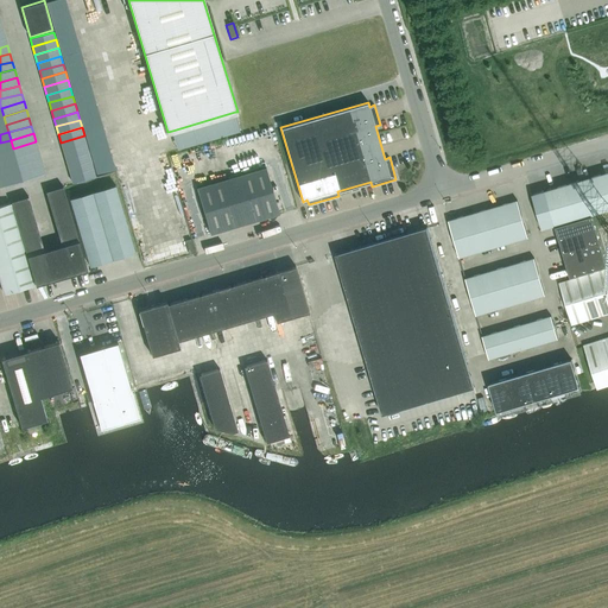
[(84,135),(61,143),(63,151),(87,144),(84,135)]
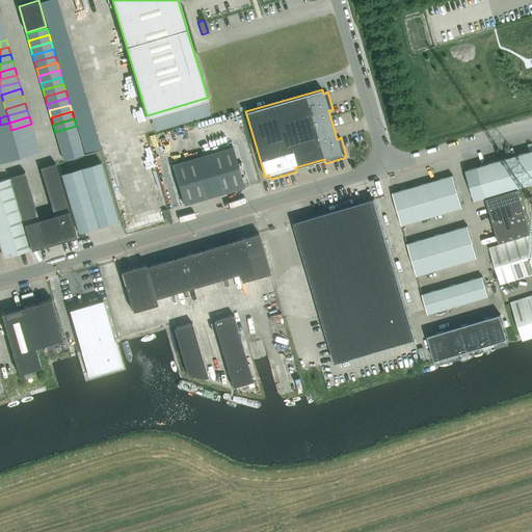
[(9,123),(0,125),(0,132),(11,130),(9,123)]
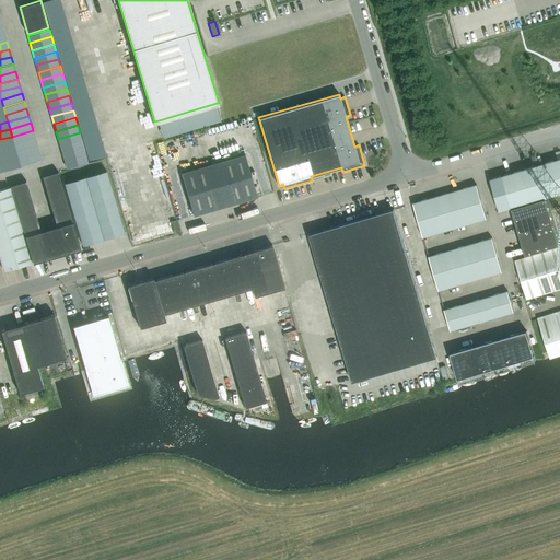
[(33,130),(12,137),(14,143),(35,138),(33,130)]
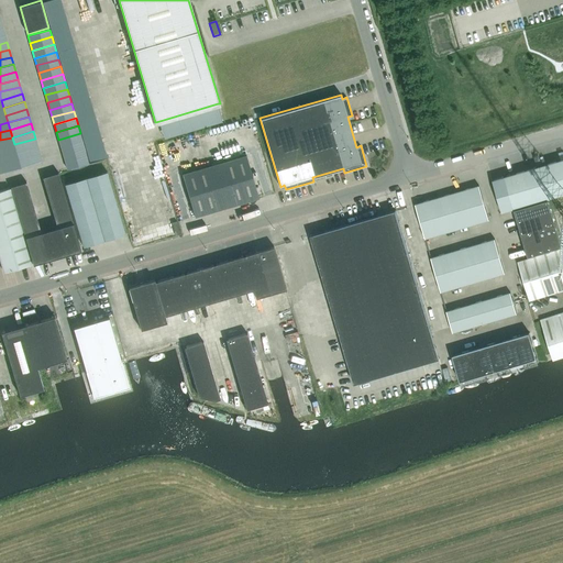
[(80,133),(58,140),(61,146),(83,141),(80,133)]
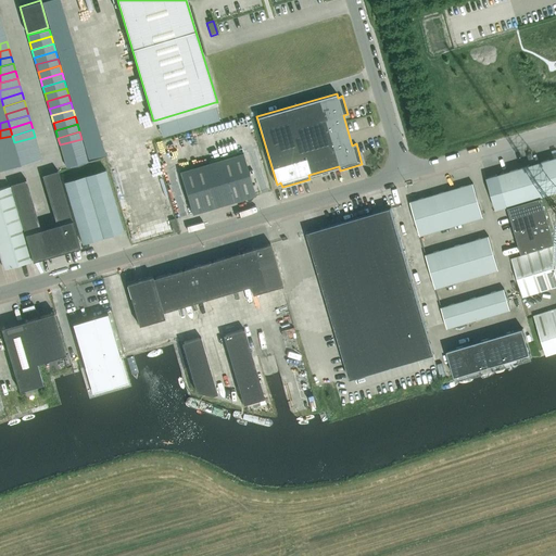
[(12,136),(0,138),(0,147),(14,142),(12,136)]
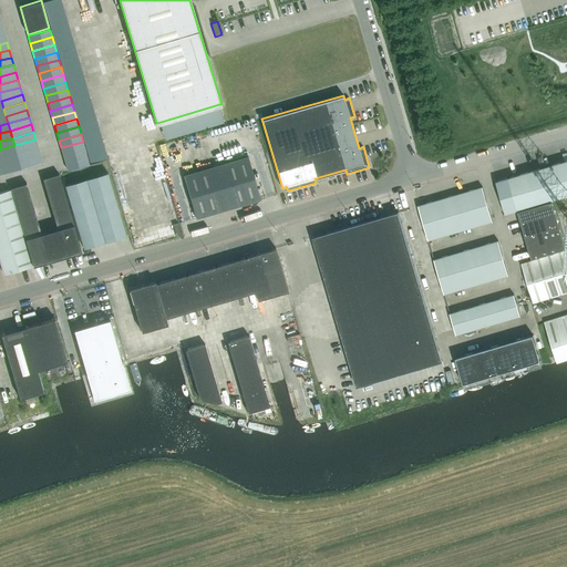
[(35,140),(14,145),(17,153),(38,146),(35,140)]
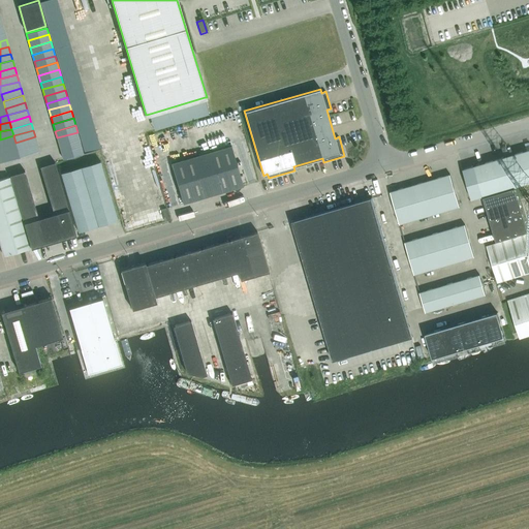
[(78,132),(57,137),(59,145),(80,138),(78,132)]
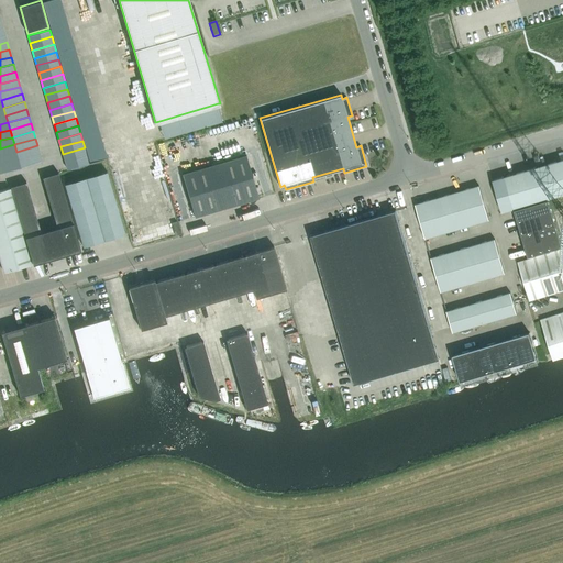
[(14,144),(0,148),(0,156),(17,152),(14,144)]
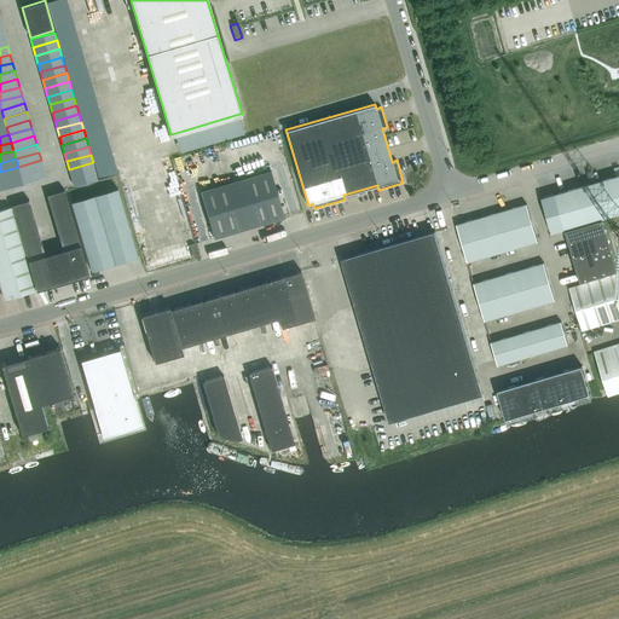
[(41,160),(18,167),(21,175),(44,168),(41,160)]
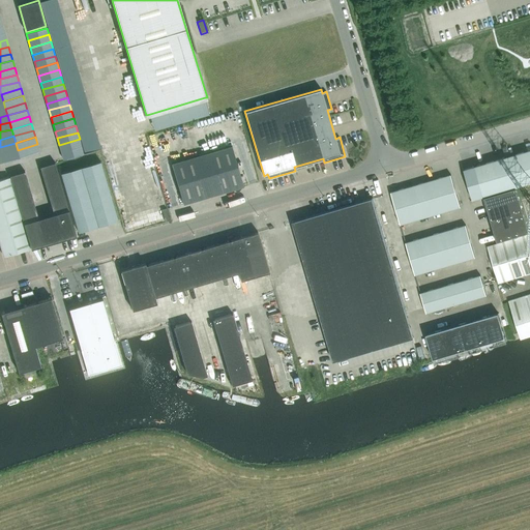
[(80,139),(59,145),(61,152),(82,146),(80,139)]
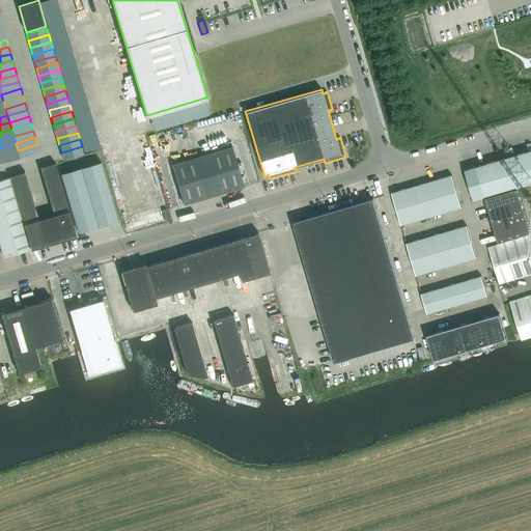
[(16,143),(0,147),(0,155),(18,150),(16,143)]
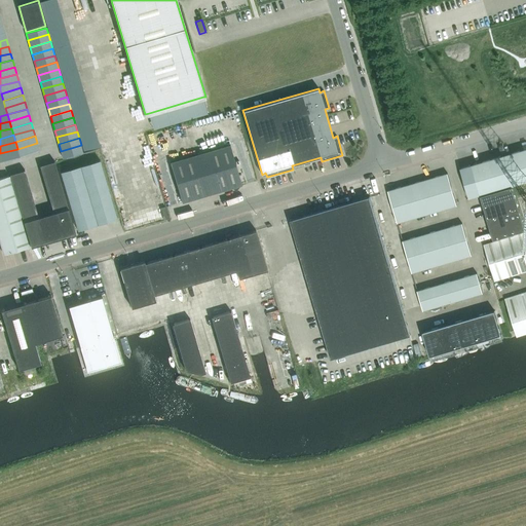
[(37,143),(17,149),(20,156),(39,150),(37,143)]
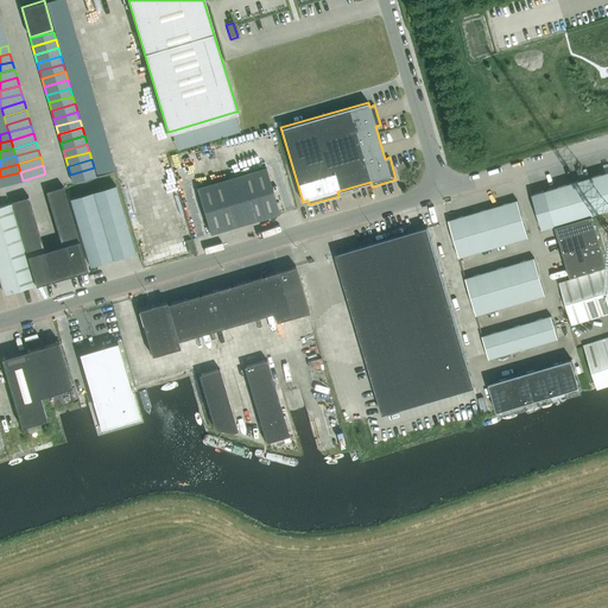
[(94,168),(70,175),(73,183),(96,176),(94,168)]
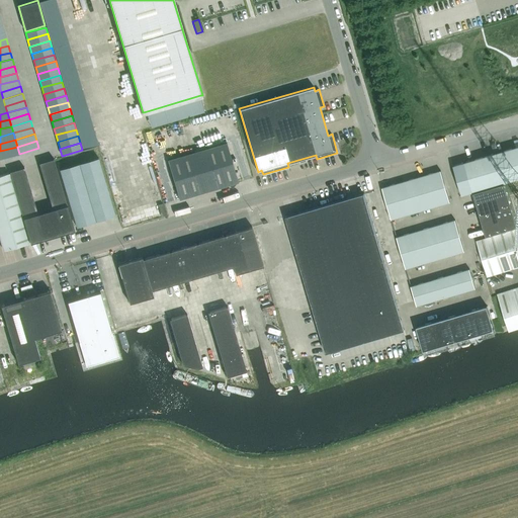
[(167,160),(179,199),(238,182),(227,143),(167,160)]
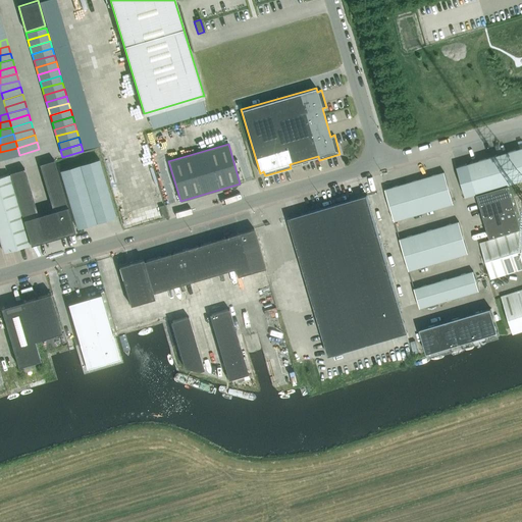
[(521,147),(468,163),(458,166),(467,196),(476,194),(521,179),(521,147)]
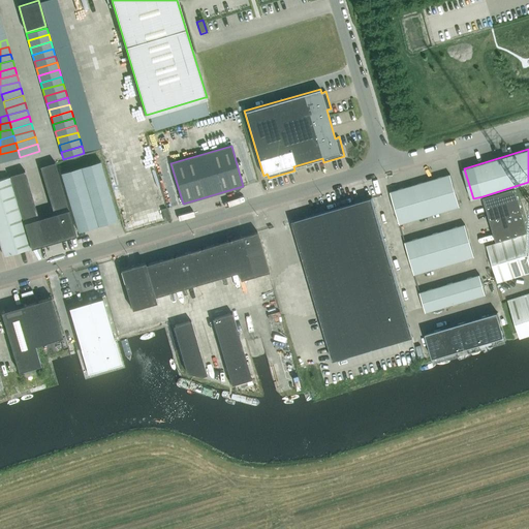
[(18,150),(0,154),(0,162),(20,157),(18,150)]
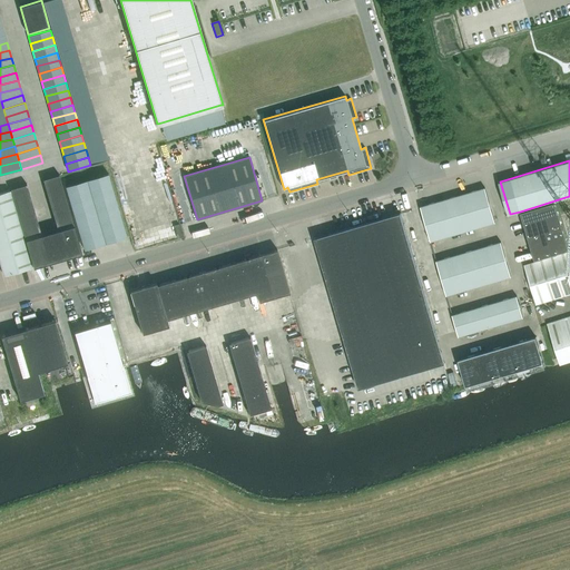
[(59,174),(43,179),(46,187),(62,183),(59,175),(59,174)]
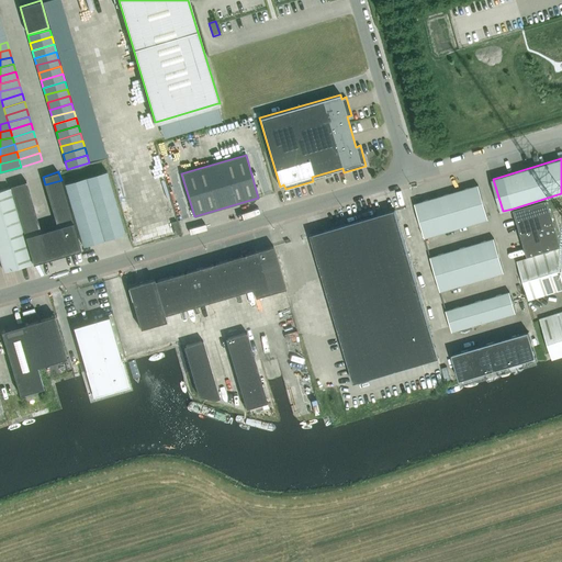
[(104,239),(125,234),(107,171),(86,177),(104,239)]
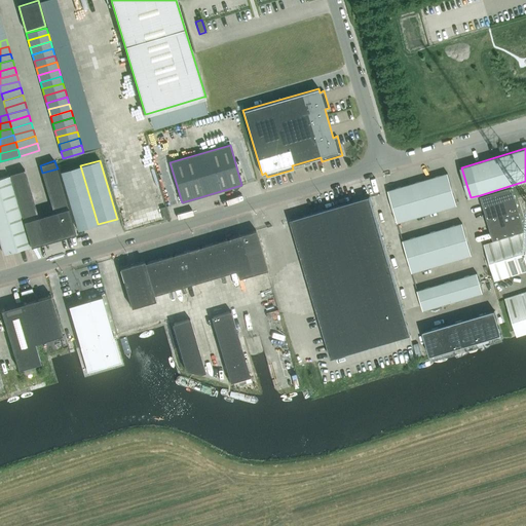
[(80,165),(61,172),(78,230),(98,224),(80,165)]
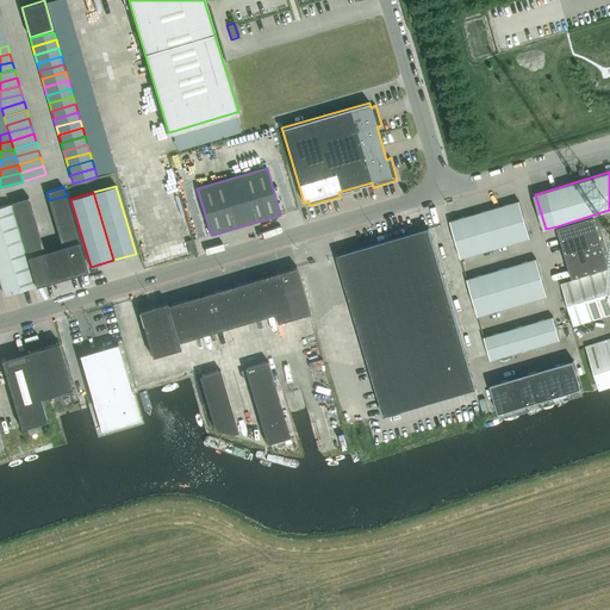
[(67,195),(49,200),(51,210),(69,205),(67,195)]
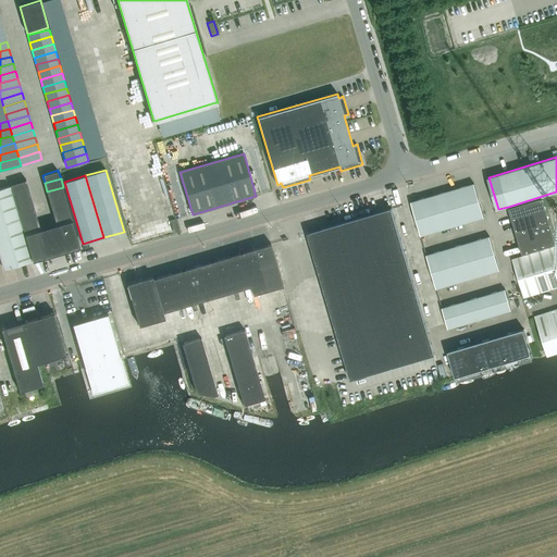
[(26,180),(10,184),(11,185),(13,193),(28,188),(26,180)]
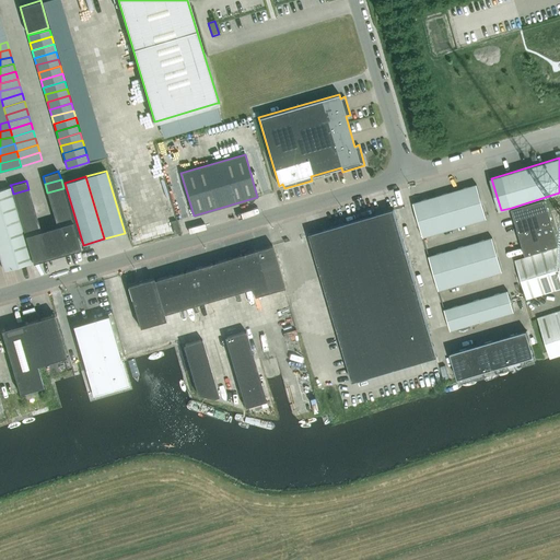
[(481,201),(477,184),(466,187),(470,205),(481,201)]
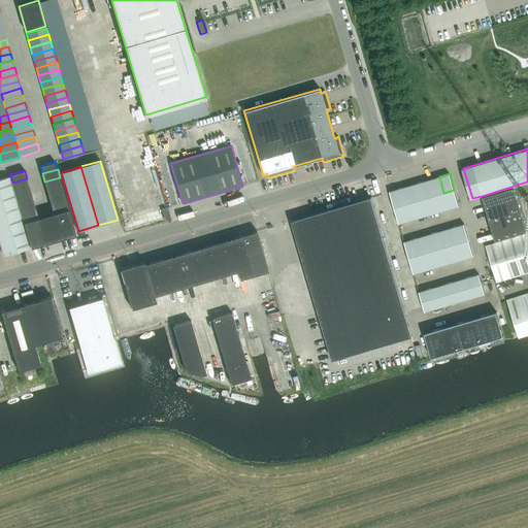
[(9,176),(0,178),(0,242),(3,256),(30,248),(9,176)]
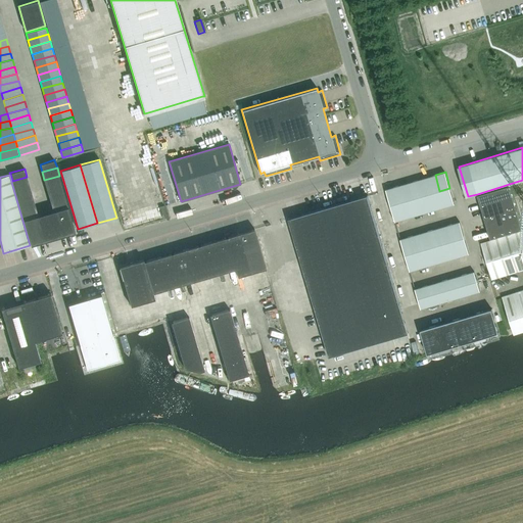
[(435,175),(425,178),(430,194),(439,191),(435,175)]
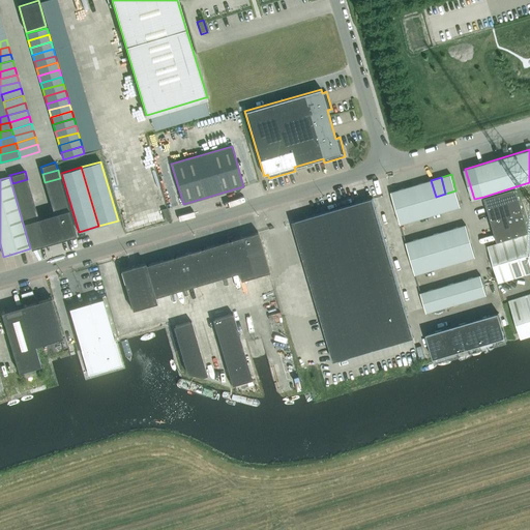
[(60,178),(45,182),(47,190),(62,185),(60,178)]
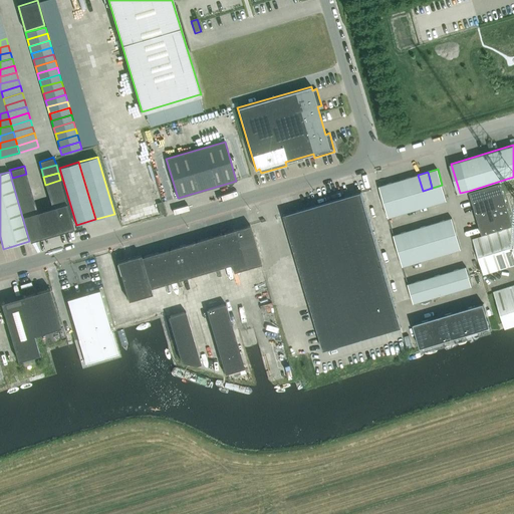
[(26,174),(12,178),(14,186),(28,181),(26,174)]
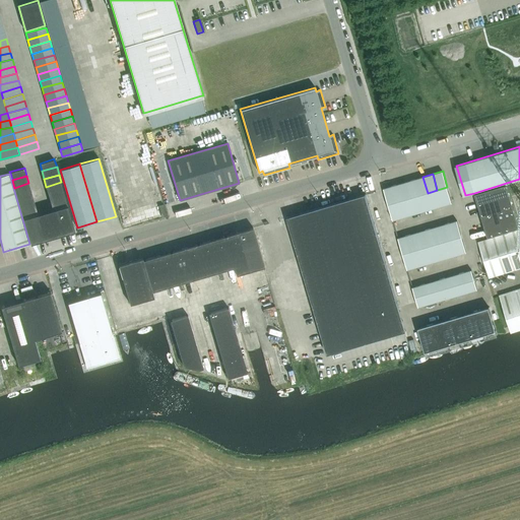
[(413,180),(417,196),(428,193),(423,177),(413,180)]
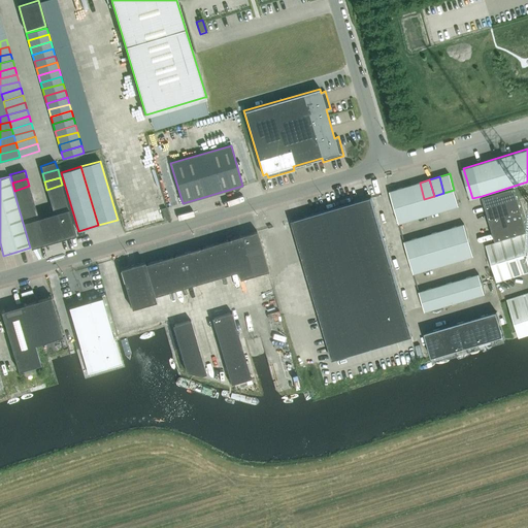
[(420,183),(409,186),(414,201),(424,199),(420,183)]
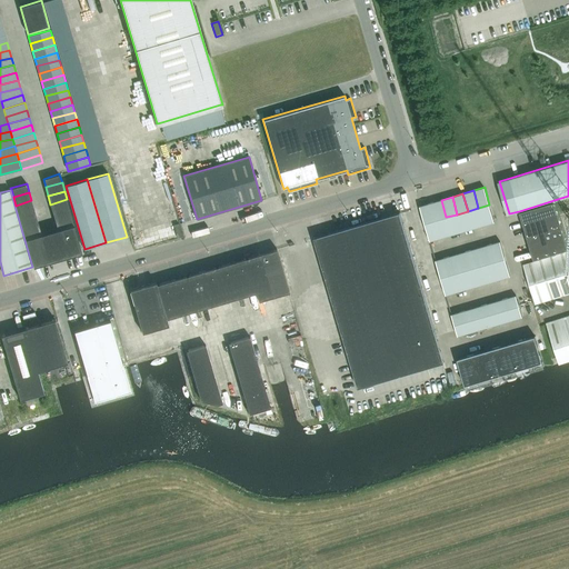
[(67,199),(50,205),(52,212),(69,208),(67,199)]
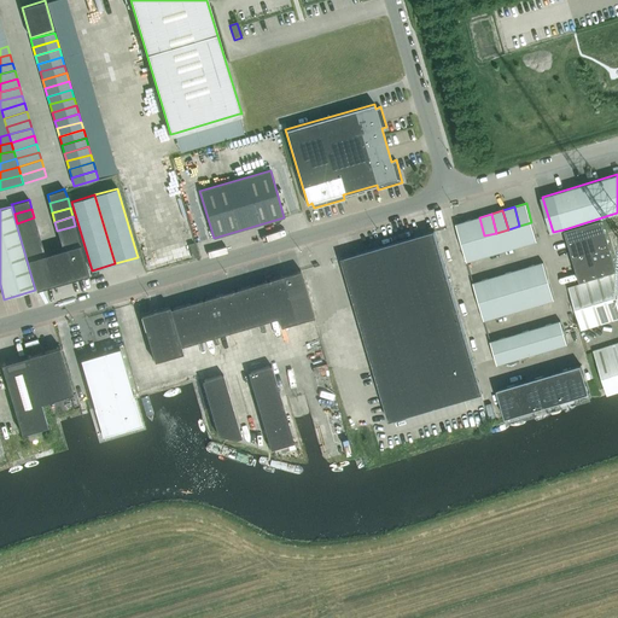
[(34,217),(17,223),(19,232),(38,227),(34,217)]
